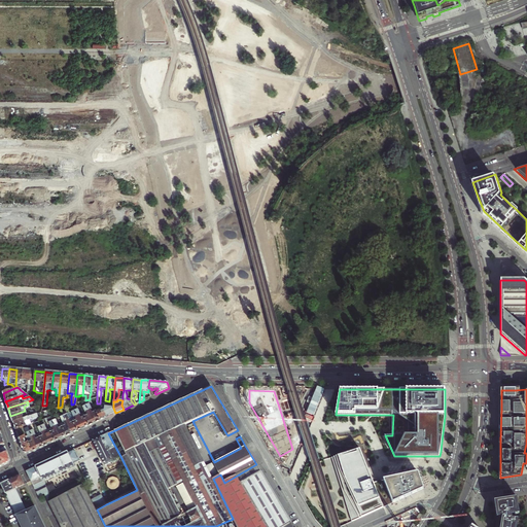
[(90,403),(85,406),(94,423),(98,422),(100,421),(96,412),(94,408),(92,409),(90,403)]
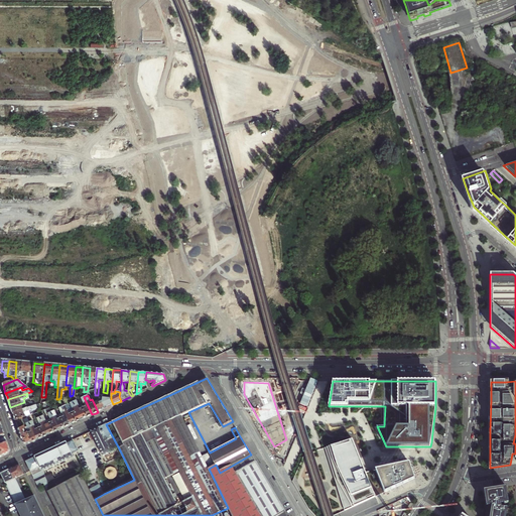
[(107,408),(113,404),(111,399),(111,398),(102,402),(103,395),(98,395),(97,395),(97,399),(97,401),(94,403),(98,412),(107,408)]
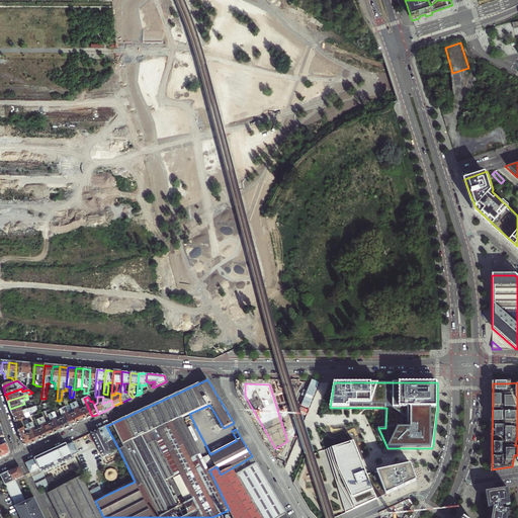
[(81,406),(87,419),(89,418),(92,416),(84,399),(81,400),(83,405),(81,406)]
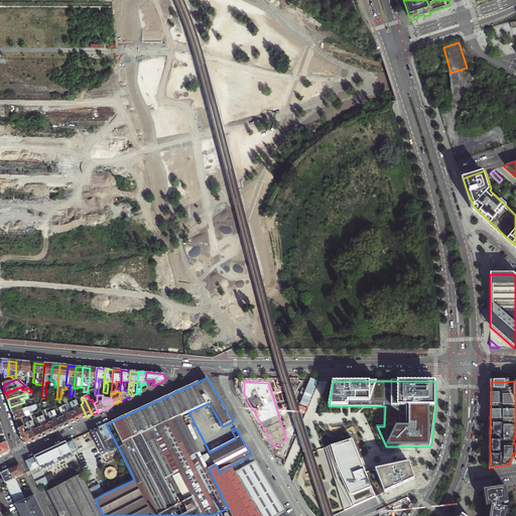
[(73,402),(82,419),(85,418),(87,417),(81,404),(79,405),(77,400),(73,402)]
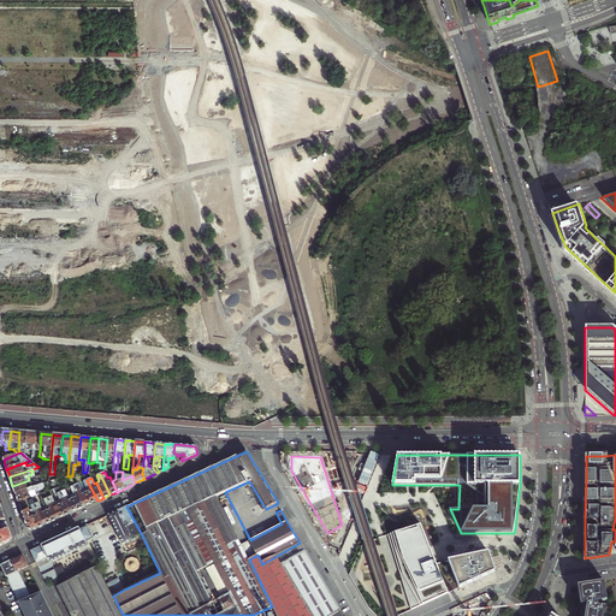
[(16,495),(42,484),(41,483),(40,483),(39,481),(30,484),(29,480),(12,486),(15,491),(16,495)]
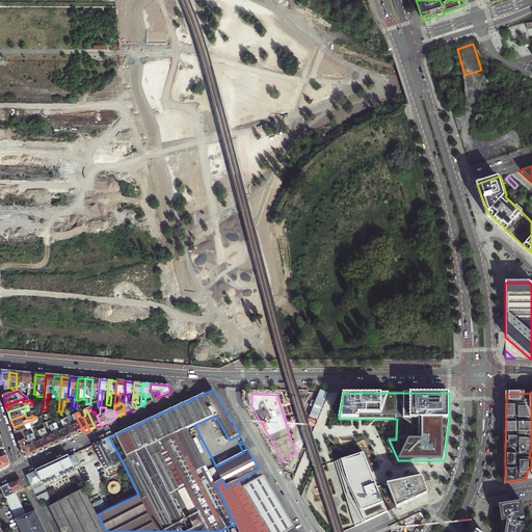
[(82,433),(84,432),(75,415),(71,417),(74,422),(73,423),(78,435),(82,433)]
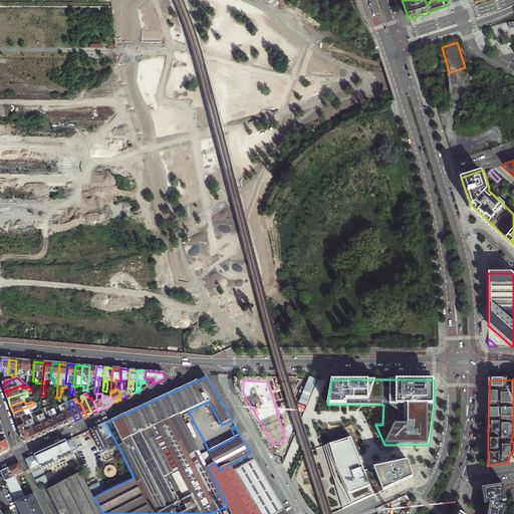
[(75,421),(70,409),(67,403),(62,406),(70,423),(73,422),(75,421)]
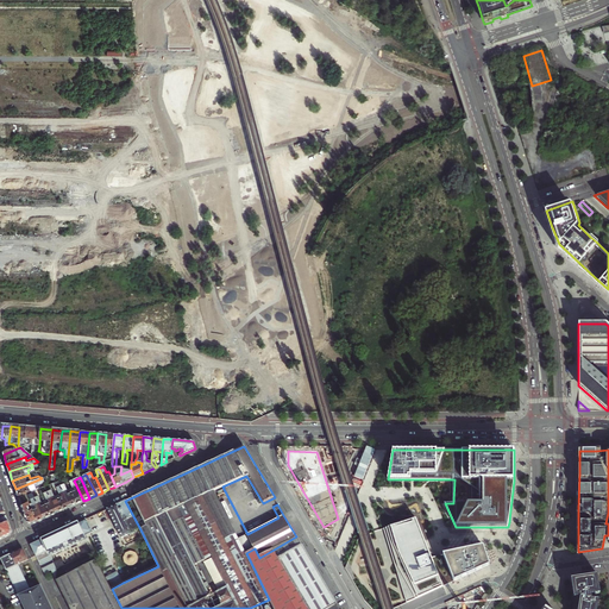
[(25,495),(31,493),(36,490),(35,487),(43,483),(42,478),(16,489),(17,493),(18,497),(25,495)]
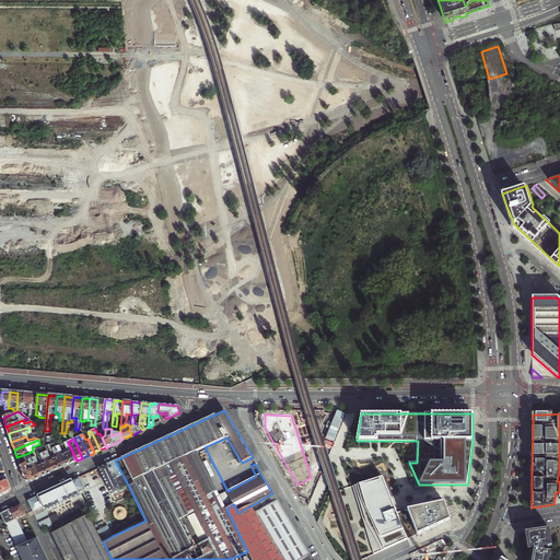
[(74,462),(77,461),(68,442),(62,444),(66,450),(65,451),(70,464),(74,462)]
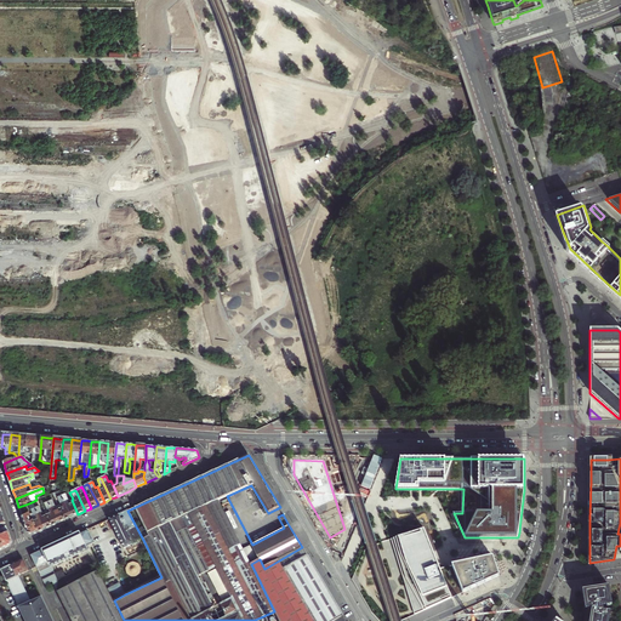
[(66,495),(62,496),(72,518),(75,516),(78,514),(72,500),(68,501),(66,495)]
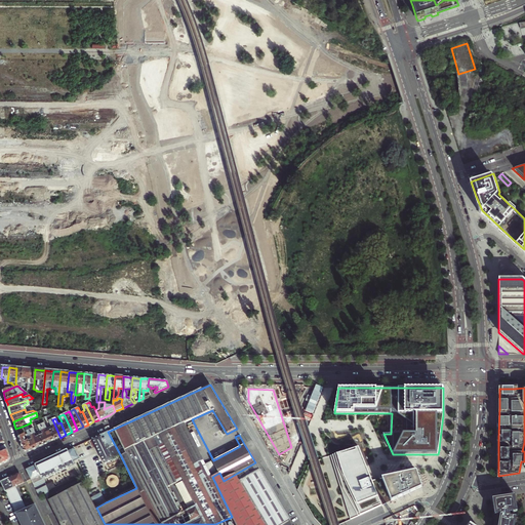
[(49,427),(49,428),(54,440),(57,439),(61,438),(52,419),(47,421),(49,427)]
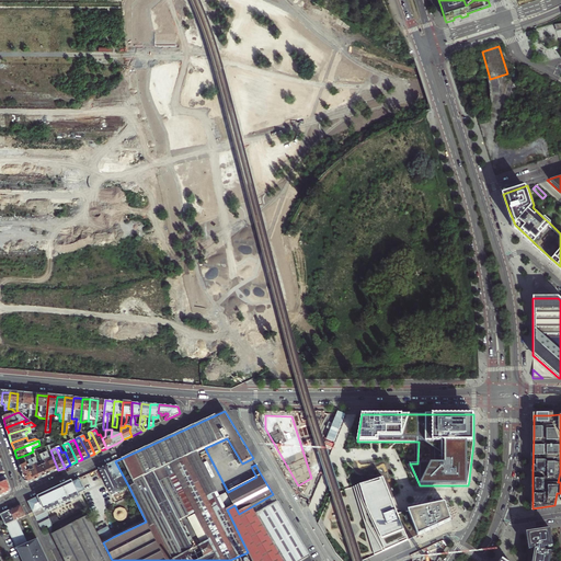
[(44,454),(53,473),(57,471),(58,470),(53,457),(50,458),(47,453),(44,454)]
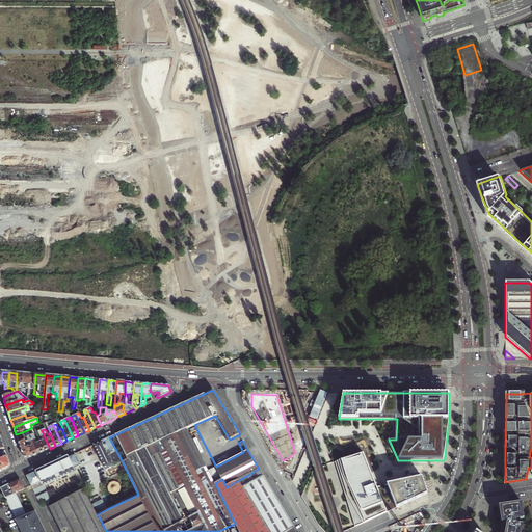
[(41,437),(38,439),(45,451),(48,450),(50,449),(42,430),(38,432),(41,437)]
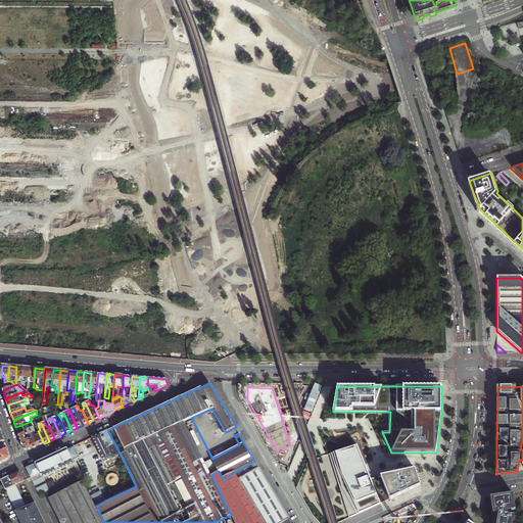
[(35,447),(38,446),(30,428),(28,424),(25,426),(29,435),(27,436),(33,448),(35,447)]
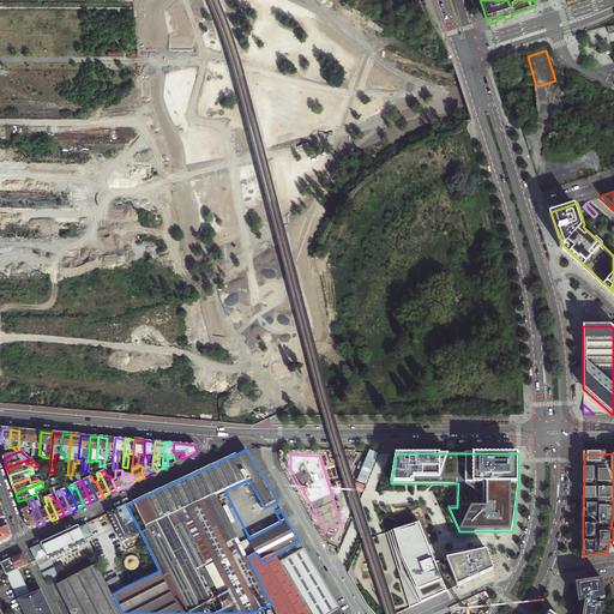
[(35,503),(44,524),(48,522),(52,521),(44,506),(42,507),(38,501),(35,503)]
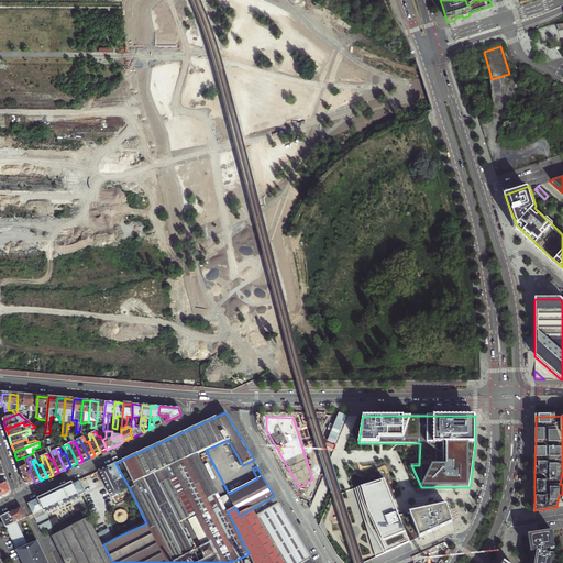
[(105,468),(99,471),(113,498),(121,494),(122,494),(123,494),(124,494),(124,492),(130,489),(116,463),(105,468)]
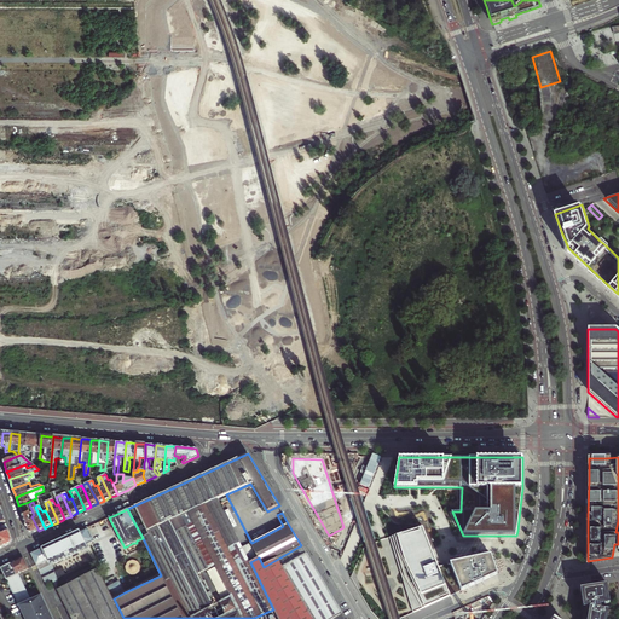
[(36,532),(39,531),(32,516),(29,513),(22,515),(24,521),(28,533),(33,534),(36,532)]
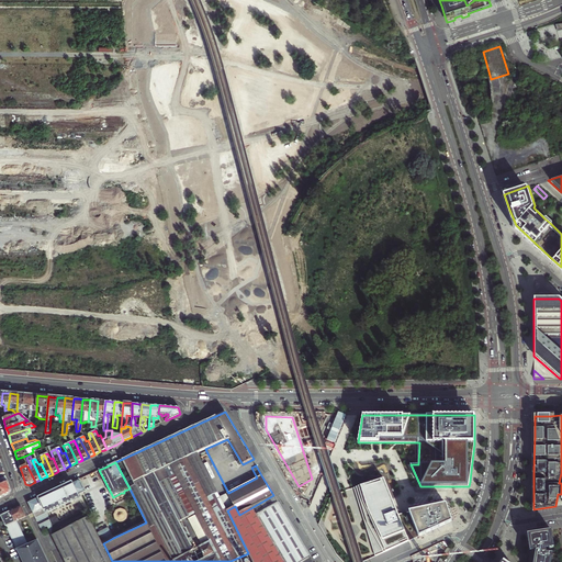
[(6,476),(0,479),(0,489),(3,497),(6,496),(9,494),(10,493),(11,491),(6,476)]
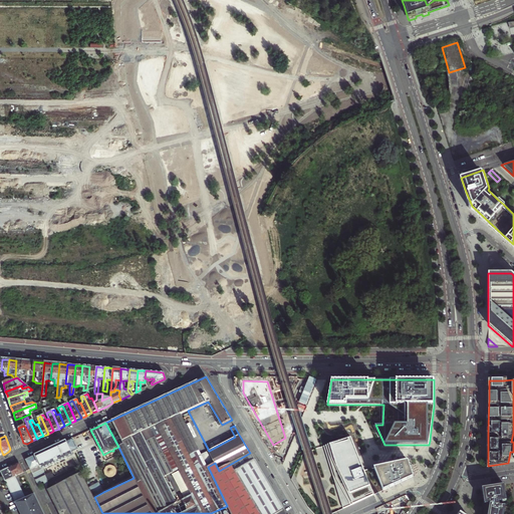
[(72,438),(66,441),(72,454),(76,452),(75,451),(78,450),(72,438)]
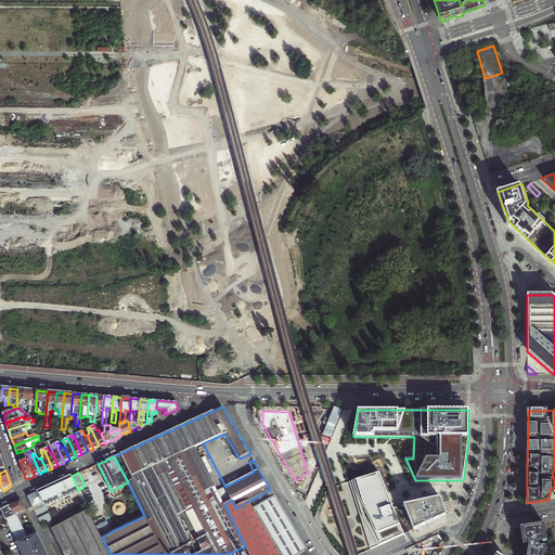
[(375,547),(403,534),(392,508),(390,500),(388,494),(387,493),(384,486),(379,474),(349,482),(356,506),(375,547)]
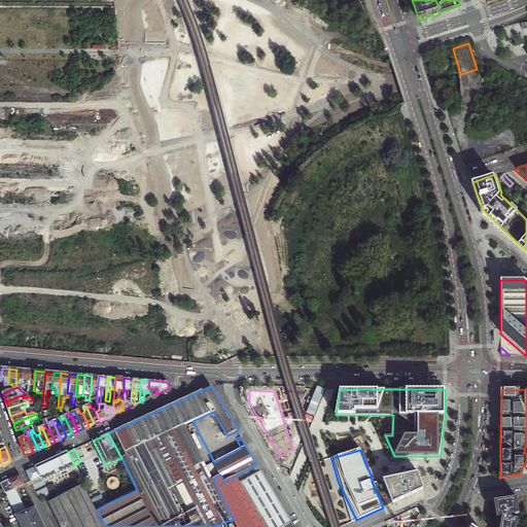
[(43,481),(75,466),(74,465),(68,452),(46,462),(36,467),(42,481),(43,481)]
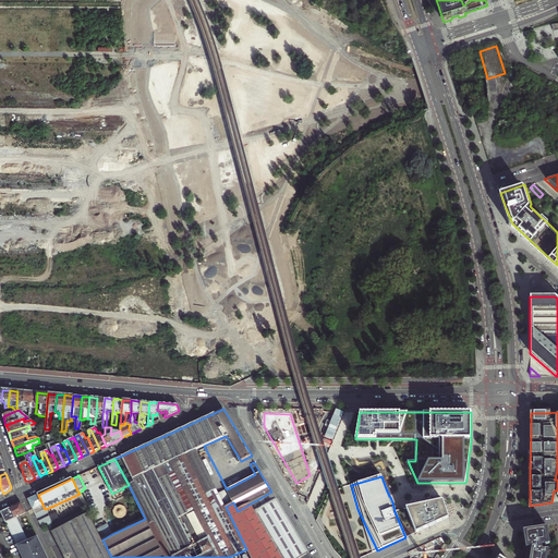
[(226,507),(246,549),(251,557),(283,557),(256,511),(277,499),(273,490),(271,492),(238,511),(233,502),(226,507)]
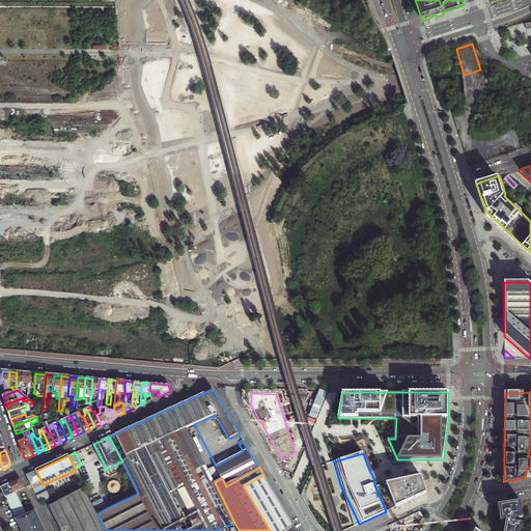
[(43,484),(36,471),(29,474),(27,475),(31,485),(33,484),(34,488),(43,484)]
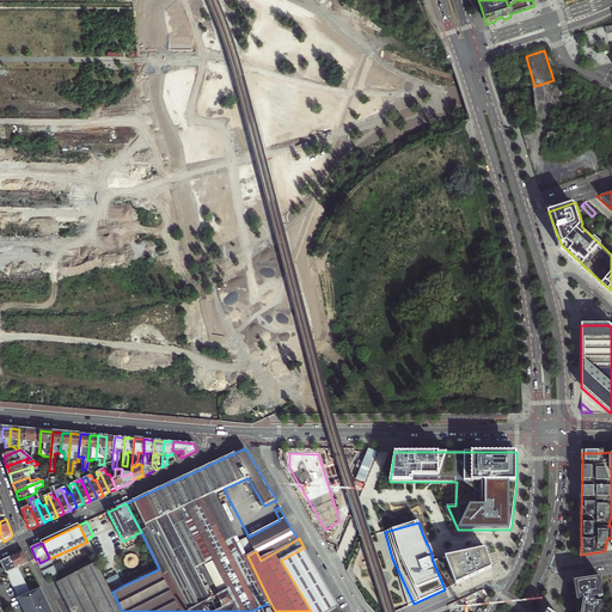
[(331,595),(304,548),(281,561),(311,611),(328,611),(338,606),(331,595)]
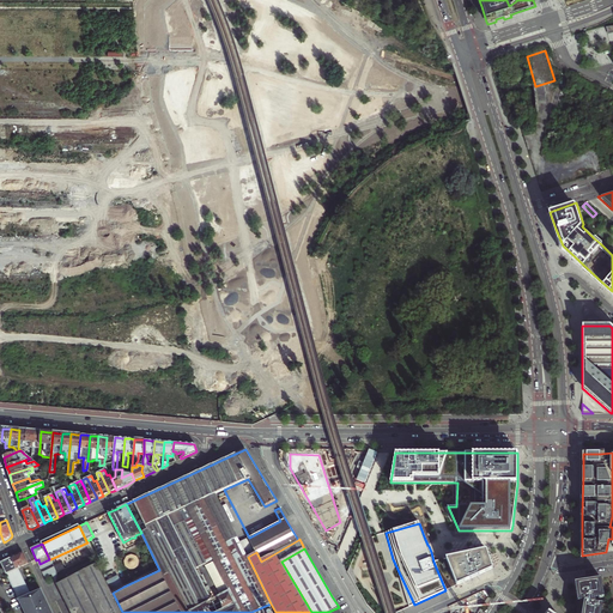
[(23,552),(11,558),(12,560),(17,569),(19,568),(29,564),(23,552)]
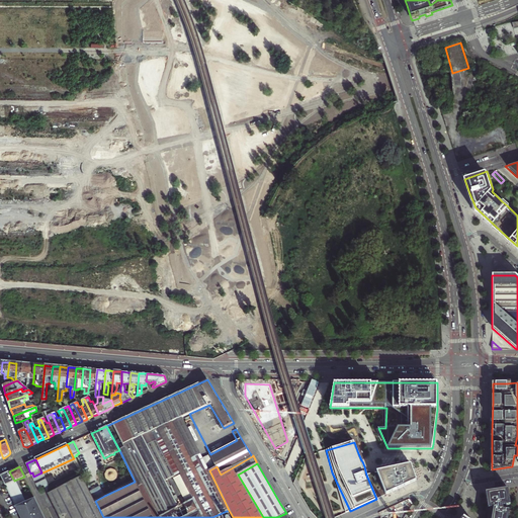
[(366,475),(376,499),(378,498),(403,488),(415,483),(412,472),(410,466),(366,475)]
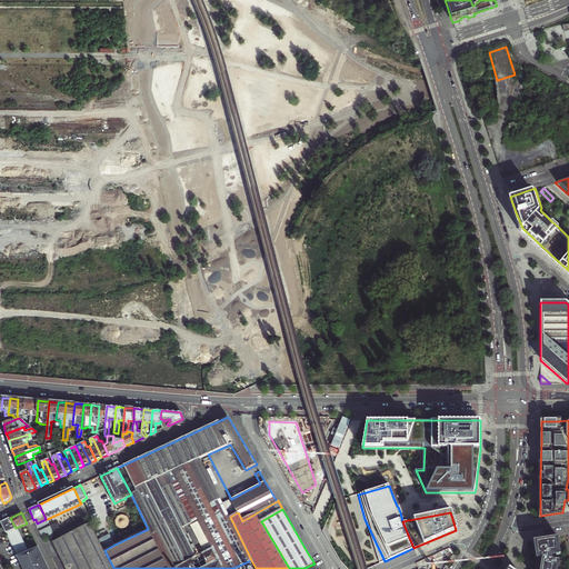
[(49,568),(38,543),(28,548),(18,527),(16,528),(11,520),(10,518),(1,522),(18,557),(23,568),(49,568)]
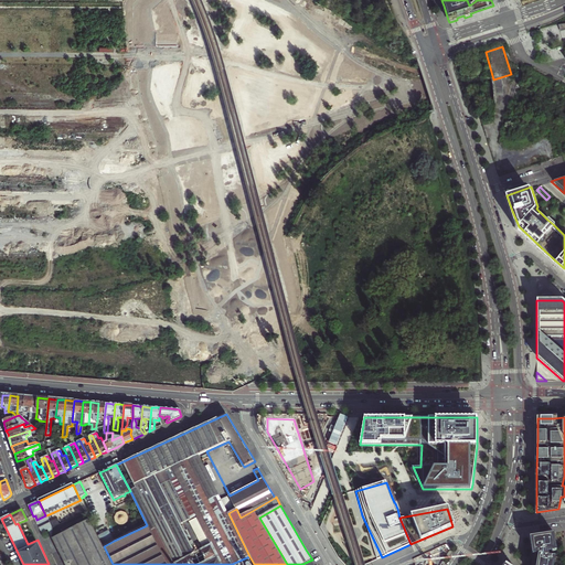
[(113,564),(104,546),(98,536),(88,516),(53,535),(53,539),(65,564),(113,564)]
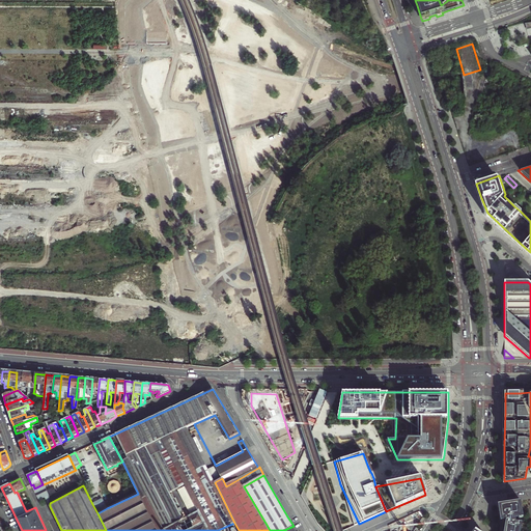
[(103,499),(92,504),(98,513),(107,508),(103,499)]
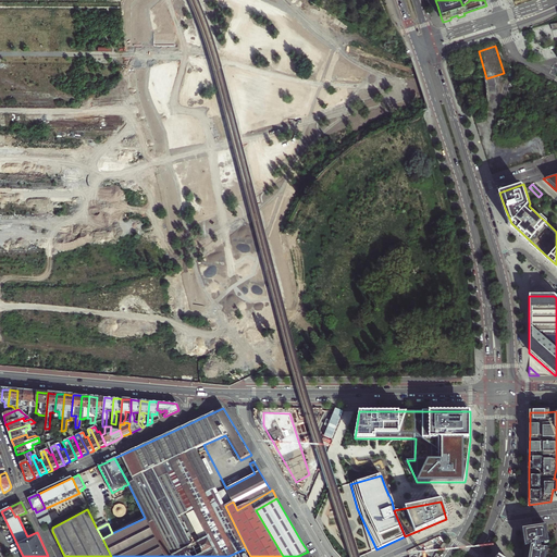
[(544,527),(525,529),(527,533),(529,546),(528,552),(525,556),(546,556),(547,549),(541,548),(540,544),(546,543),(544,527)]
